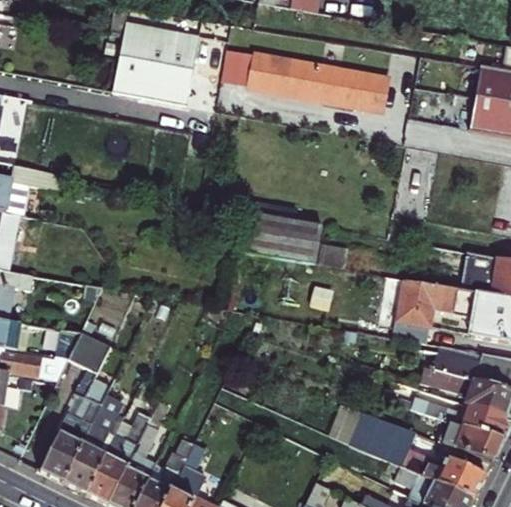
[(294,0),(293,6),(320,10),(321,0),(294,0)]
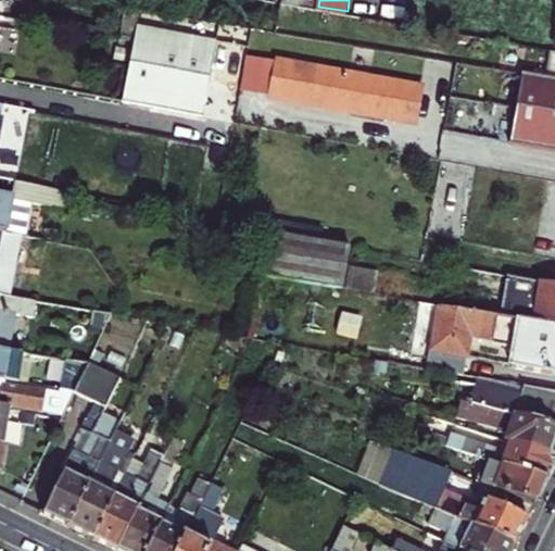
[(128,4),(122,34),(134,36),(136,24),(137,23),(140,7),(128,4)]
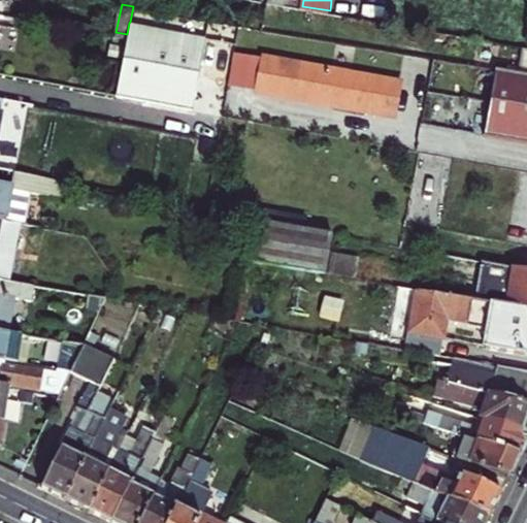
[(129,23),(127,34),(122,62),(117,93),(193,107),(199,72),(205,37),(129,23)]
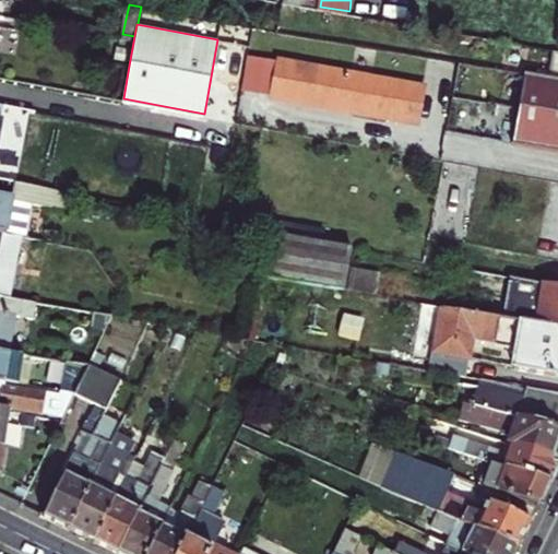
[(423,86),(281,59),(274,93),(416,120),(423,86)]
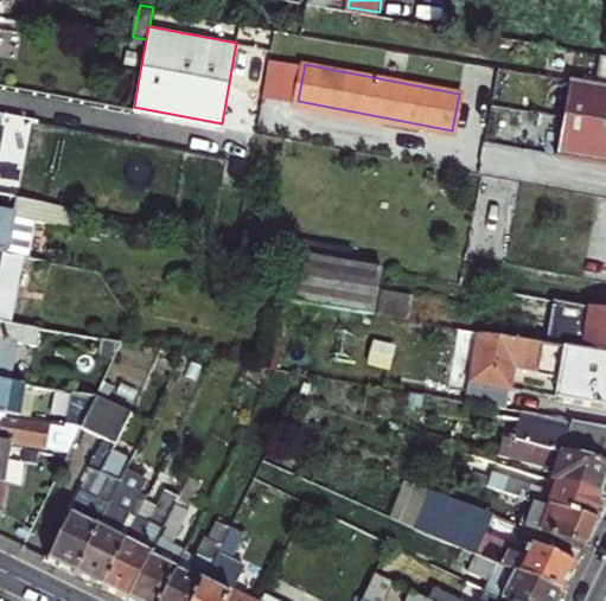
[(569,78),(556,155),(560,155),(605,162),(605,84),(599,84),(584,81),(569,78)]
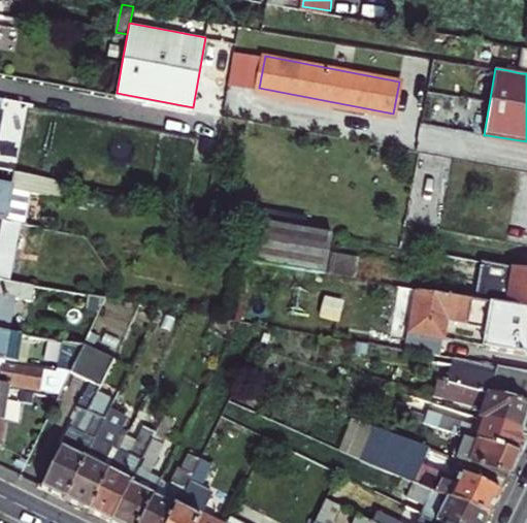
[(66,180),(14,170),(11,185),(0,183),(0,216),(14,219),(24,221),(30,189),(63,195),(66,180)]
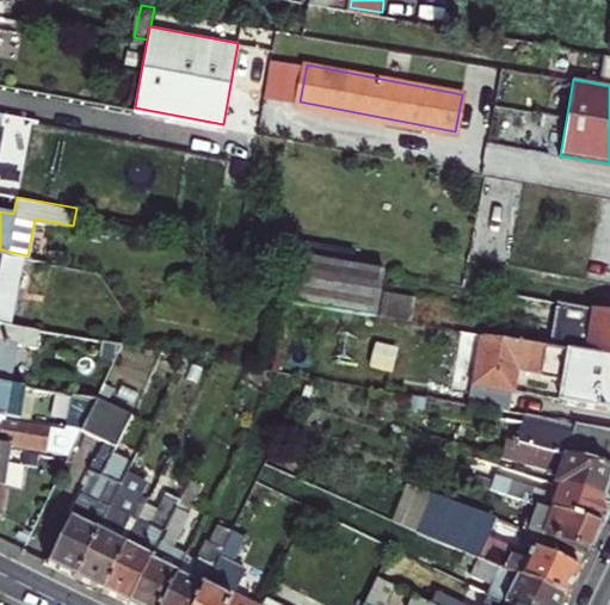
[(0,320),(31,326),(34,315),(12,312),(13,298),(8,297),(17,253),(0,249),(0,320)]
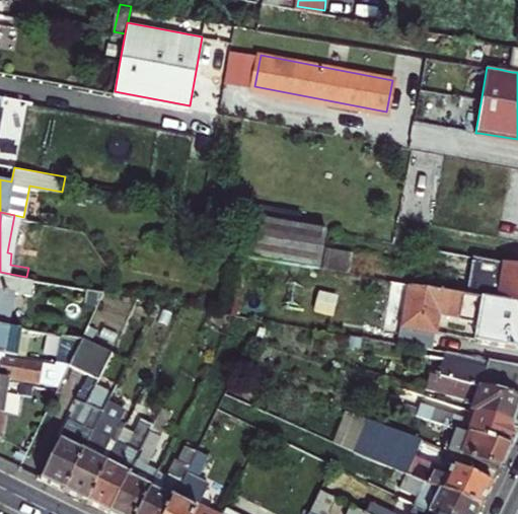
[(245,227),(240,252),(319,267),(326,226),(247,214),(245,227)]
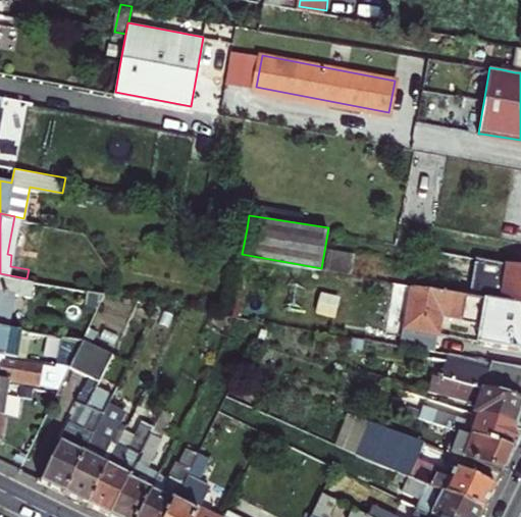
[(328,249),(325,268),(352,273),(355,253),(328,249)]
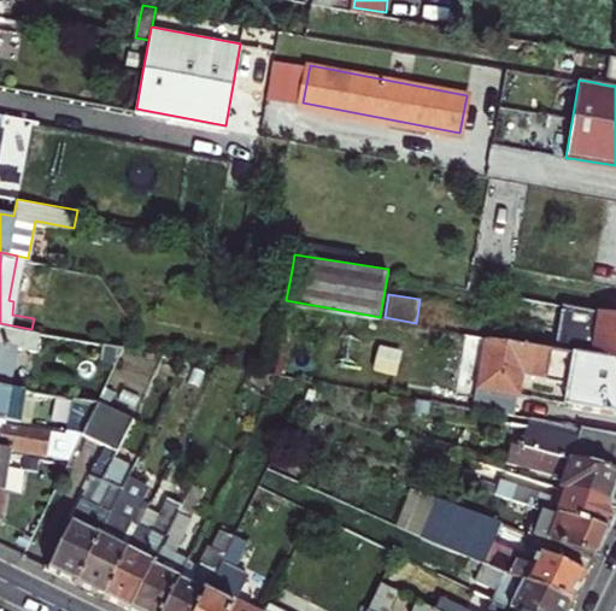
[(615,312),(565,304),(556,347),(615,358),(615,312)]
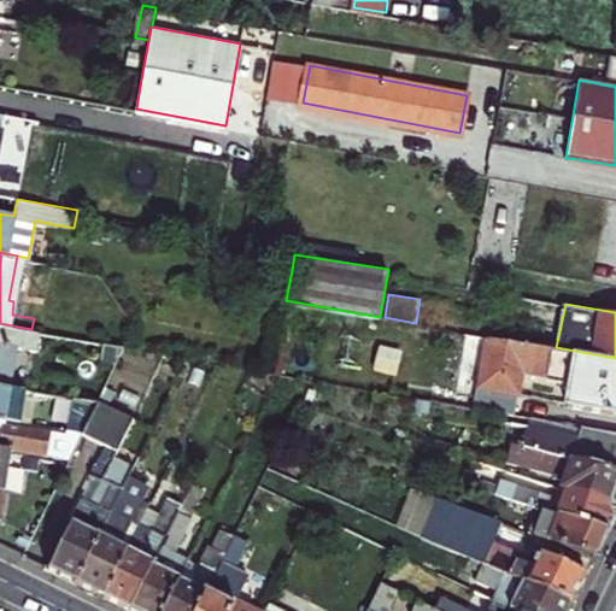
[(0,383),(11,386),(18,345),(24,346),(37,348),(41,330),(31,329),(0,323),(0,383)]
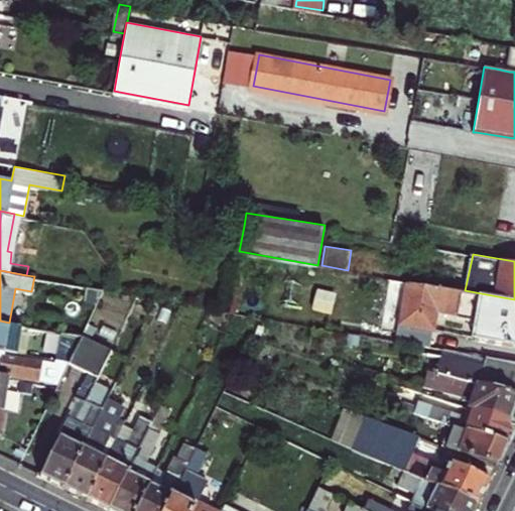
[(389,299),(404,302),(408,280),(393,278),(389,299)]
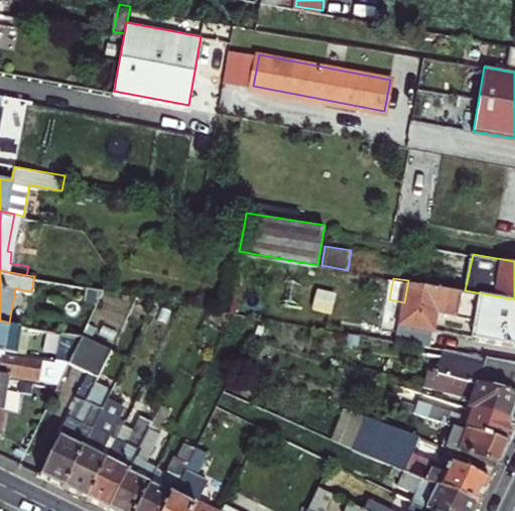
[(388,339),(429,346),(437,308),(477,316),(474,337),(514,344),(514,299),(465,290),(408,280),(404,302),(401,318),(403,318),(402,326),(400,325),(399,328),(390,327),(388,339)]
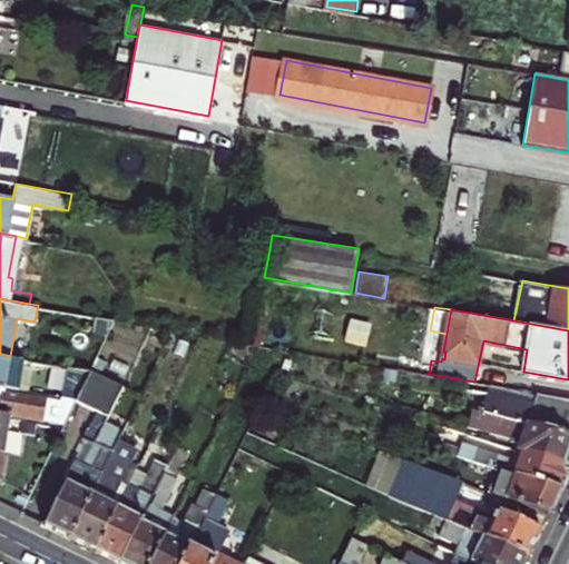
[(107,333),(114,318),(95,315),(94,330),(107,333)]
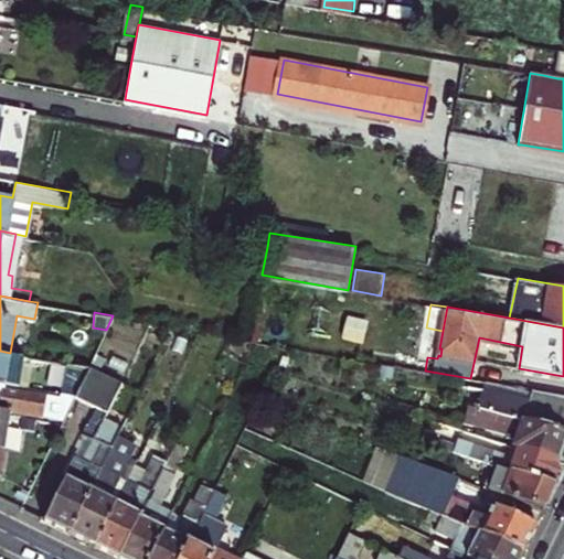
[(16,354),(22,316),(17,315),(10,353),(16,354)]
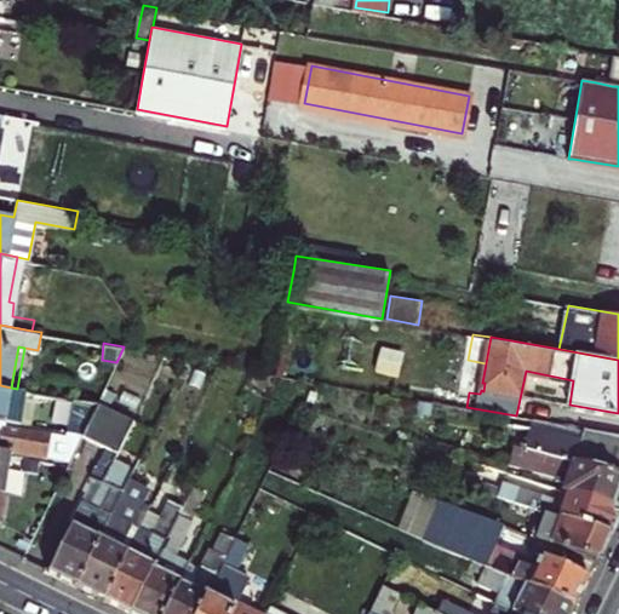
[(11,388),(0,385),(0,417),(5,419),(11,388)]
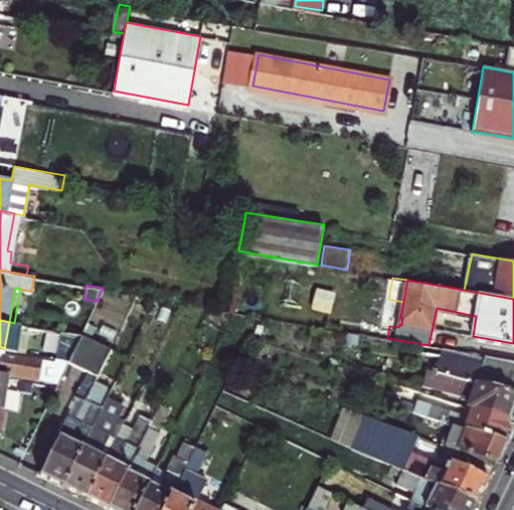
[(96,324),(88,320),(80,335),(89,339),(96,324)]
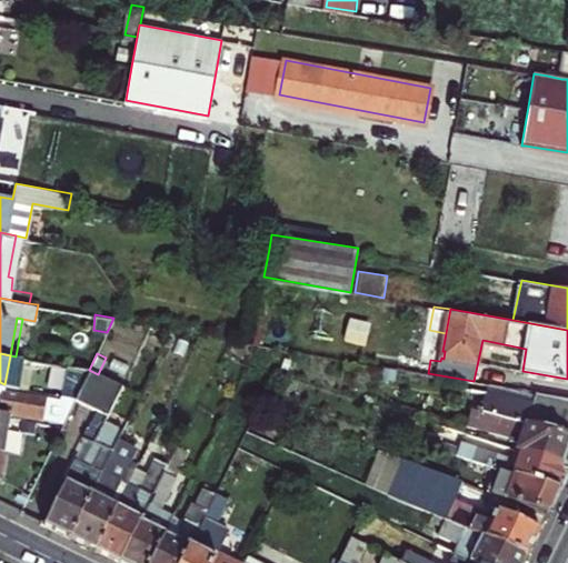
[(11,384),(16,357),(10,355),(5,384),(11,384)]
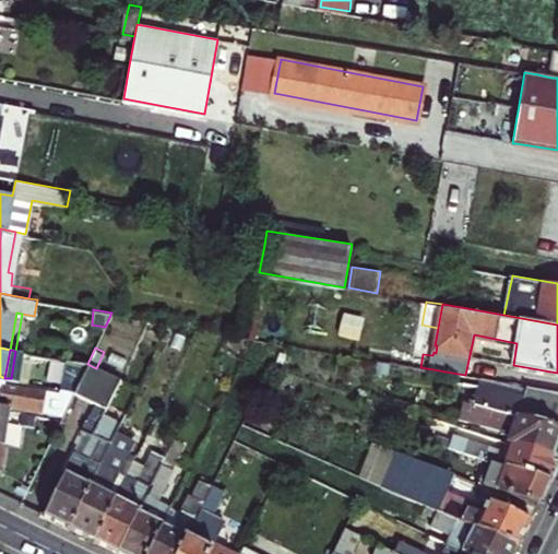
[(74,390),(87,364),(67,360),(61,387),(74,390)]
